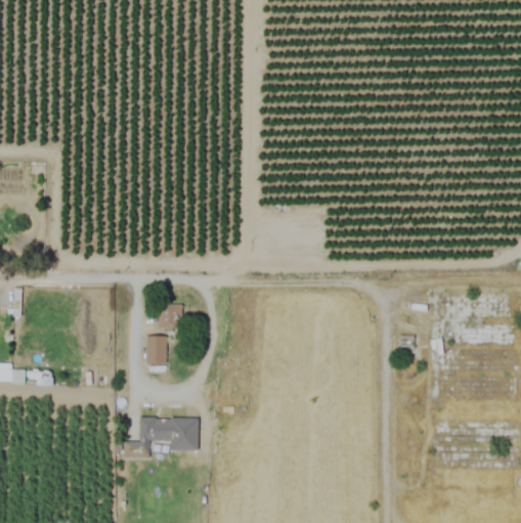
[(160,330),(185,330),(185,305),(160,305),(160,330)]
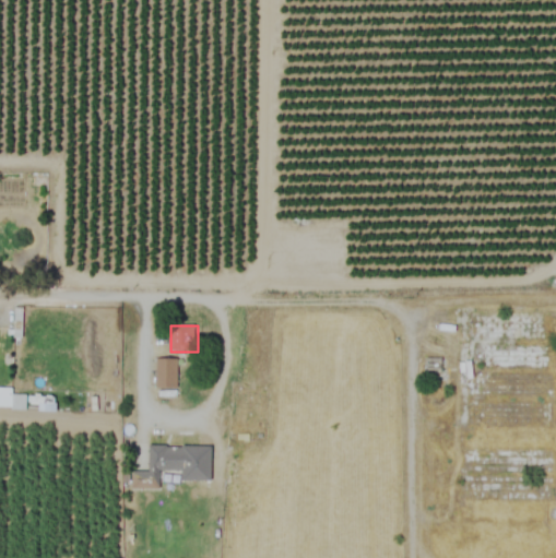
[(14,371),(106,372),(107,355),(15,354),(14,371)]
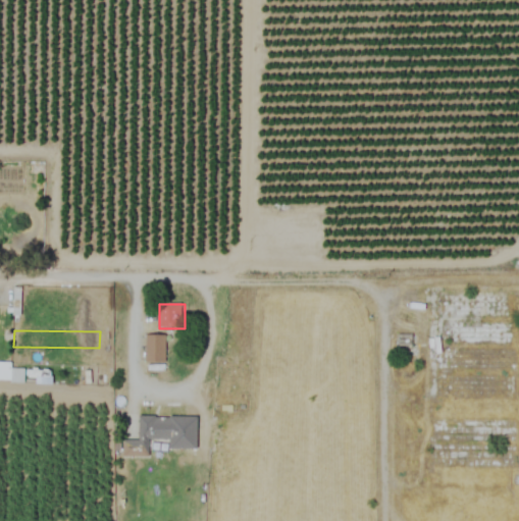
[(167,335),(147,335),(147,363),(167,363),(167,335)]
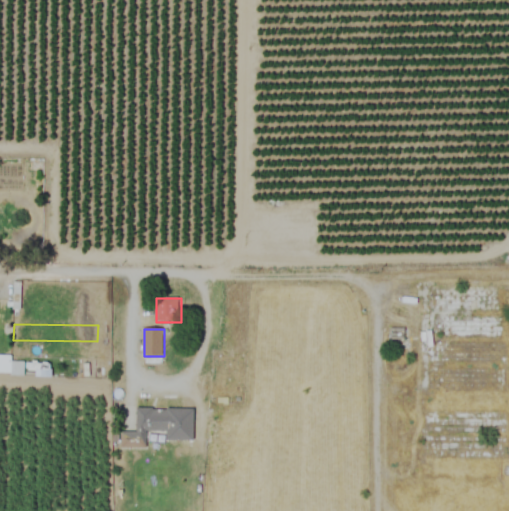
[(13,362),(13,358),(0,357),(0,374),(96,378),(96,364),(13,362)]
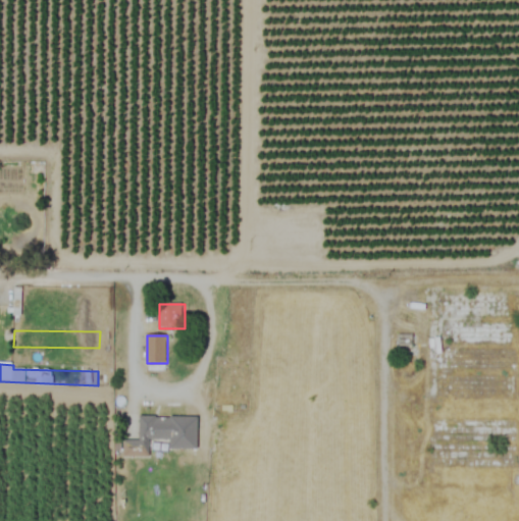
[(124,440),(124,458),(151,458),(151,450),(185,450),(185,417),(140,417),(140,440),(124,440)]
